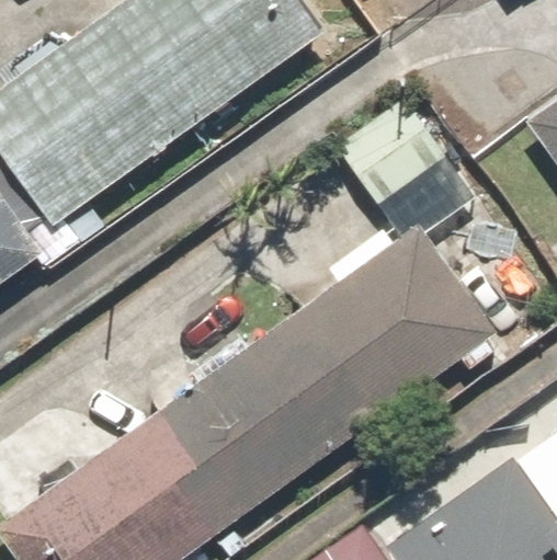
[(295,0),(126,0),(0,91),(0,149),(55,225),(320,34),(295,0)]
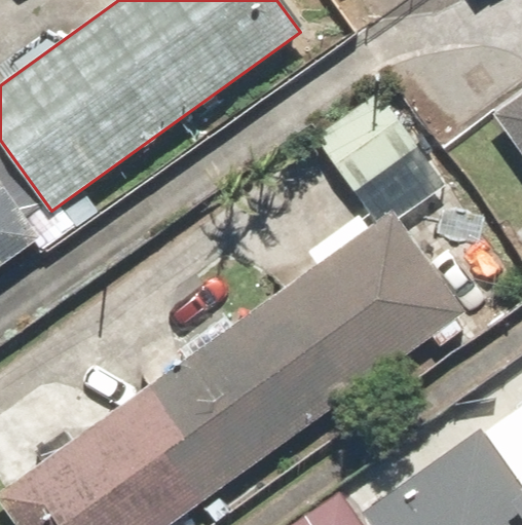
[(382,85),(312,134),(351,189),(420,141),(382,85)]
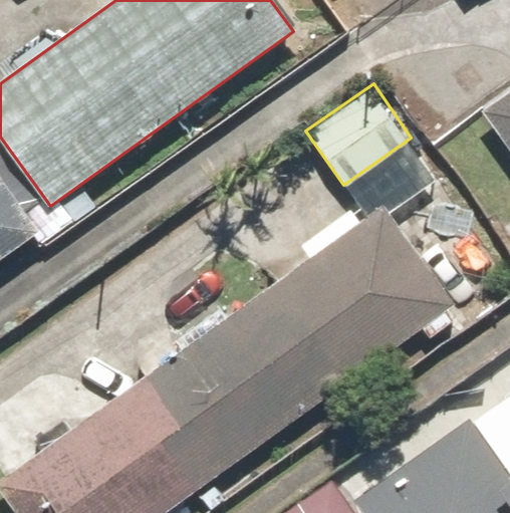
[(509,90),(481,112),(509,152),(509,90)]
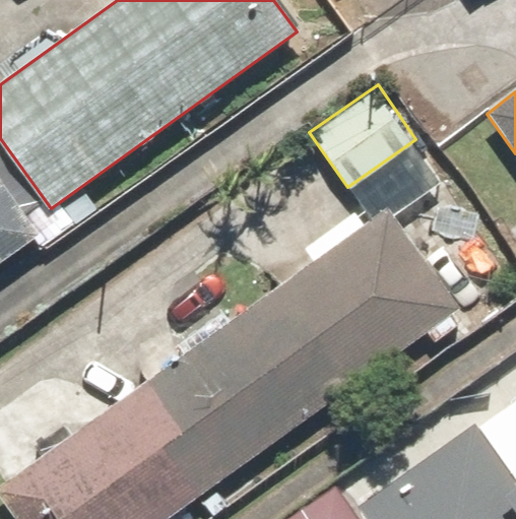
[(0,256),(31,233),(0,190),(0,256)]
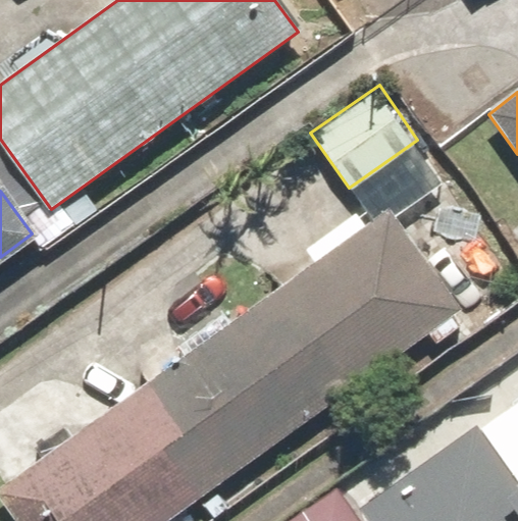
[(316,265),(0,486),(0,498),(15,520),(175,520),(201,504),(210,517),(255,485),(244,469),(430,337),(433,343),(466,320),(385,207),(362,223),(356,214),(305,250),(316,265)]
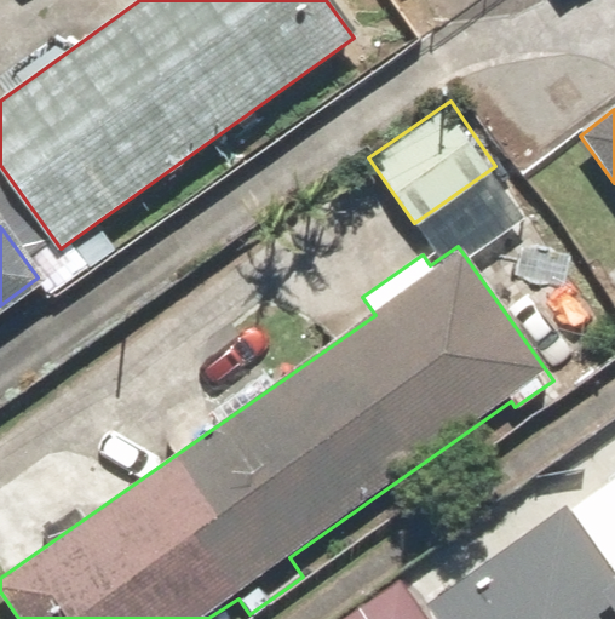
[(614,618),(614,571),(567,500),(429,594),(446,618),(614,618)]
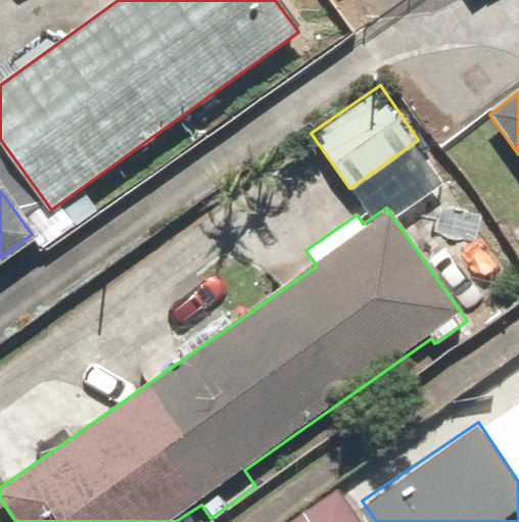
All buildings are outlined.
